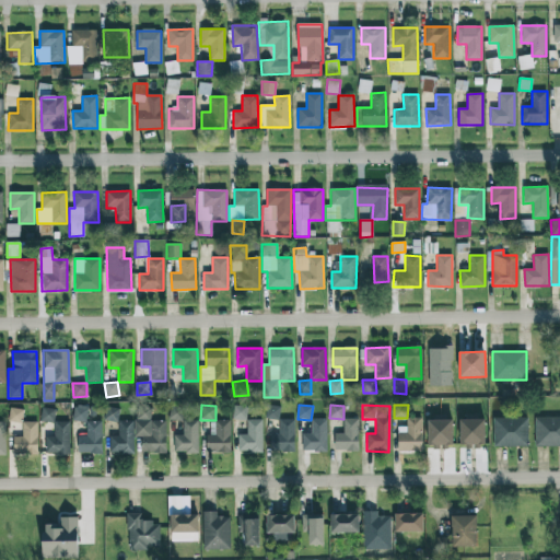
[(88,422),(88,407),(73,406),(73,421),(88,422)]
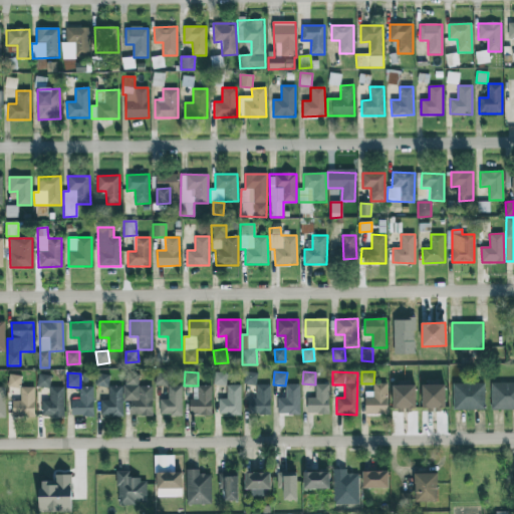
[(153,387),(139,387),(139,373),(124,372),(124,401),(130,401),(130,415),(152,416),(153,387)]
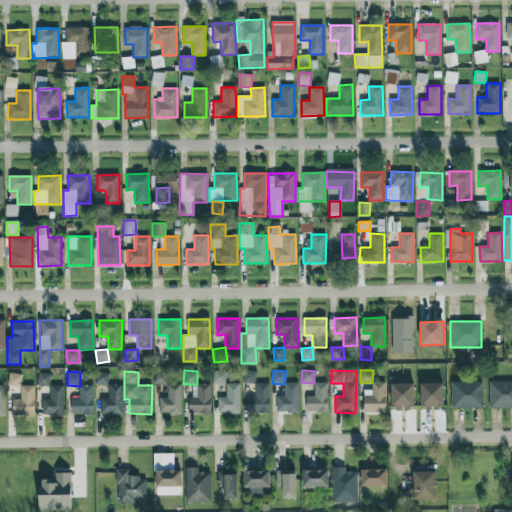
[(168,372),(155,371),(154,384),(168,385),(168,372)]
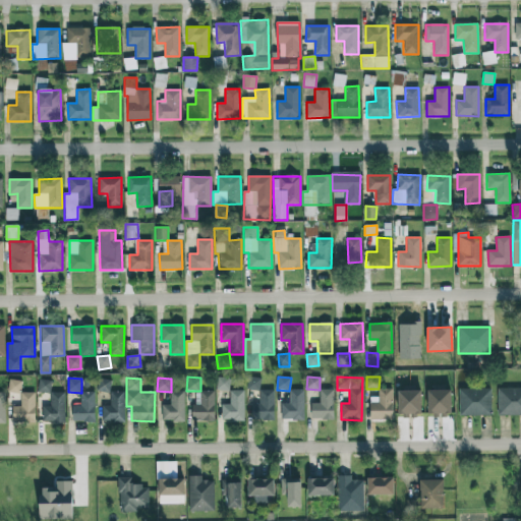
[(229,391),(230,378),(217,378),(217,390),(229,391)]
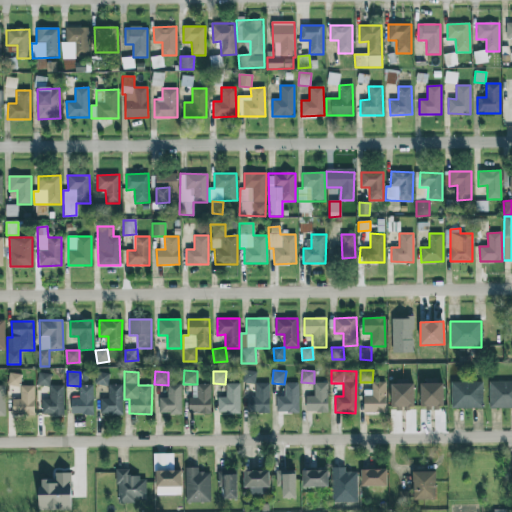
[(242,383),(256,383),(256,371),(242,371),(242,383)]
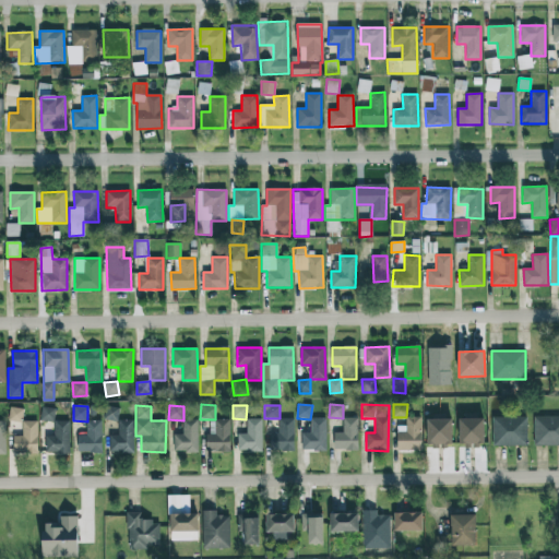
[(119,407),(105,406),(104,420),(119,421),(119,407)]
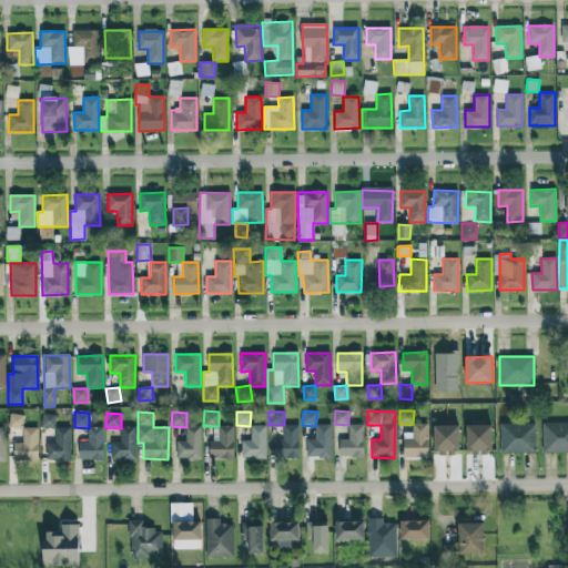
[(24,416),(10,414),(8,427),(21,429),(24,416)]
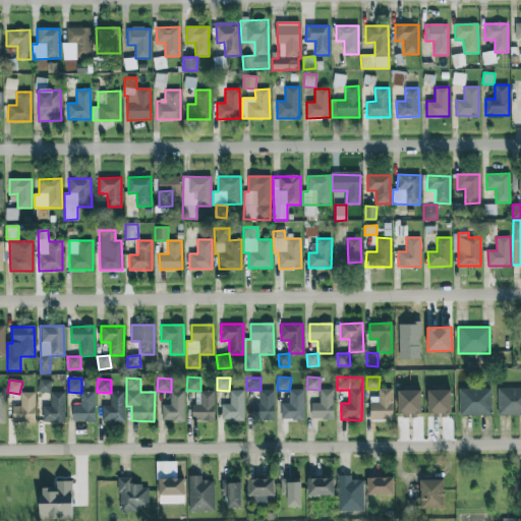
[(38,392),(51,393),(51,381),(38,380),(38,392)]
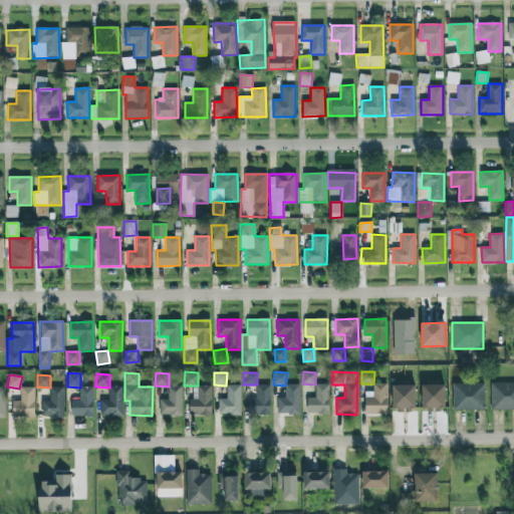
[(513,382),(491,383),(491,410),(513,410),(513,382)]
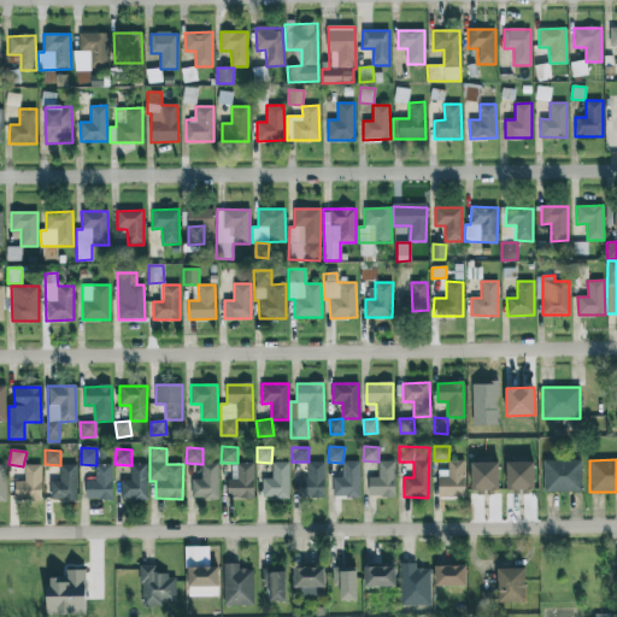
[(394,460),(378,462),(378,477),(369,477),(369,498),(395,497),(394,460)]
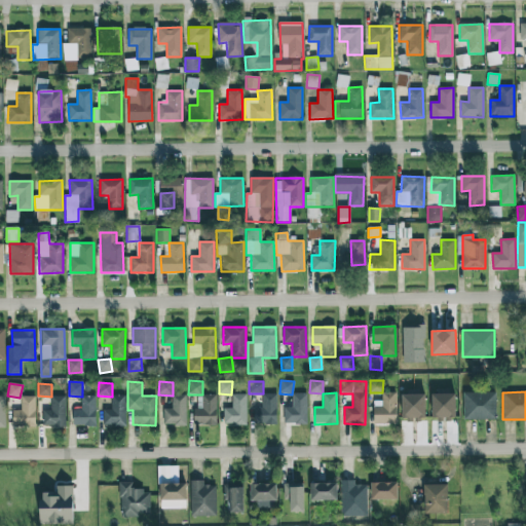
[(374,406),(373,423),(396,424),(397,392),(382,392),(382,407),(374,406)]
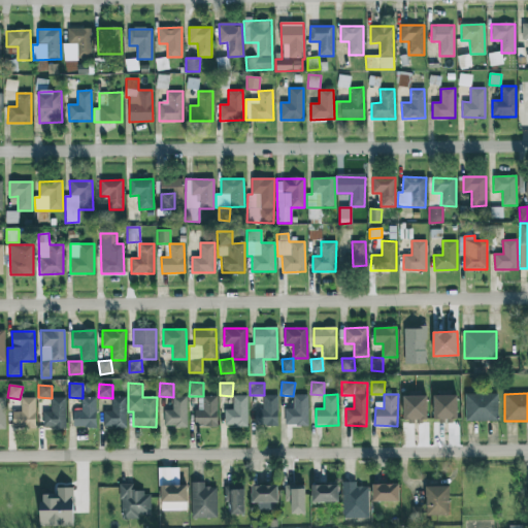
[(466,422),(498,421),(497,394),(465,394),(466,422)]
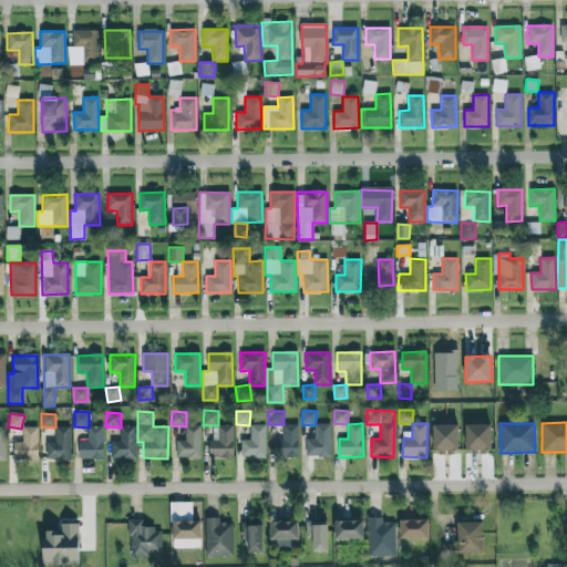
[(298,457),(297,424),(282,425),(282,439),(274,439),(275,459),(298,457)]
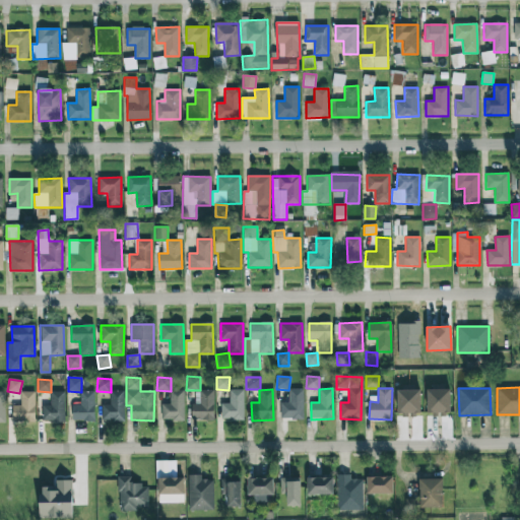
[(304,389),(289,389),(288,402),(280,402),(280,419),(303,419),(304,389)]
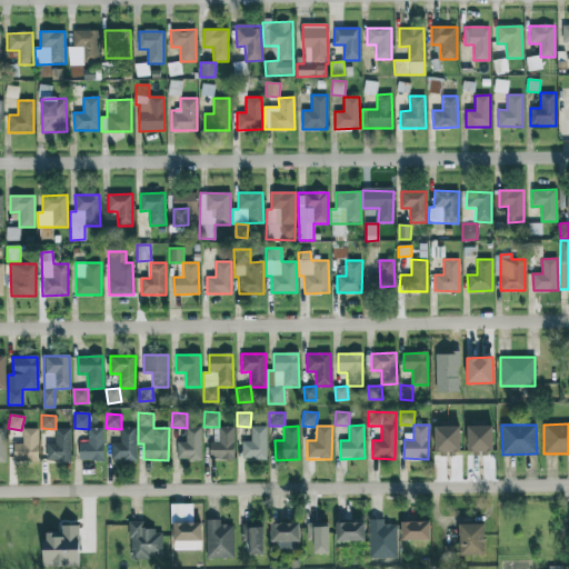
[(492,452),(493,427),(467,426),(467,453),(478,453),(478,451),(492,452)]
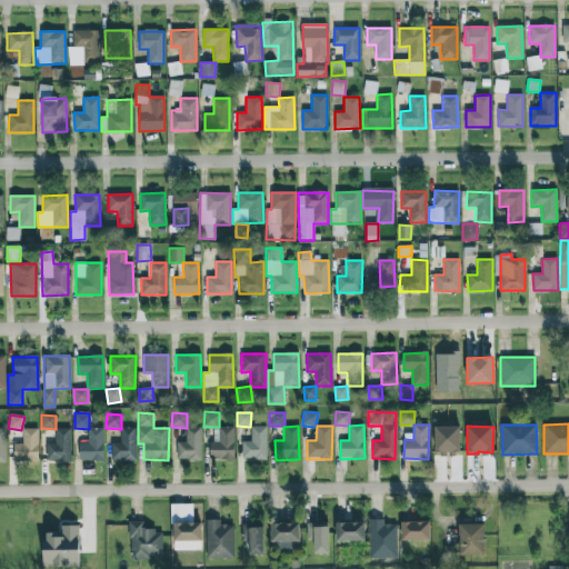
[(201,460),(201,427),(187,427),(186,442),(177,442),(177,460),(201,460)]
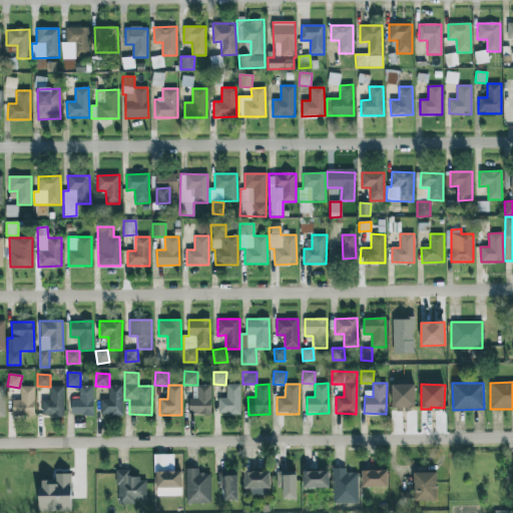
[(211,385),(197,385),(197,399),(188,399),(188,414),(210,414),(211,385)]
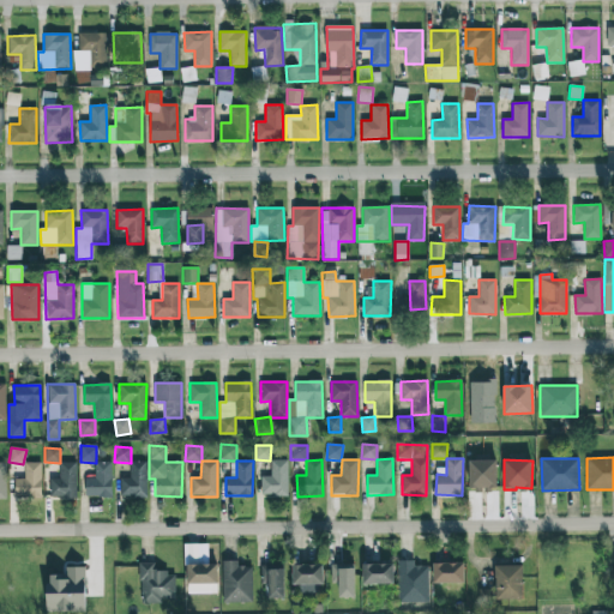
[(260,477),(262,497),(288,495),(287,461),(270,461),(271,476),(260,477)]
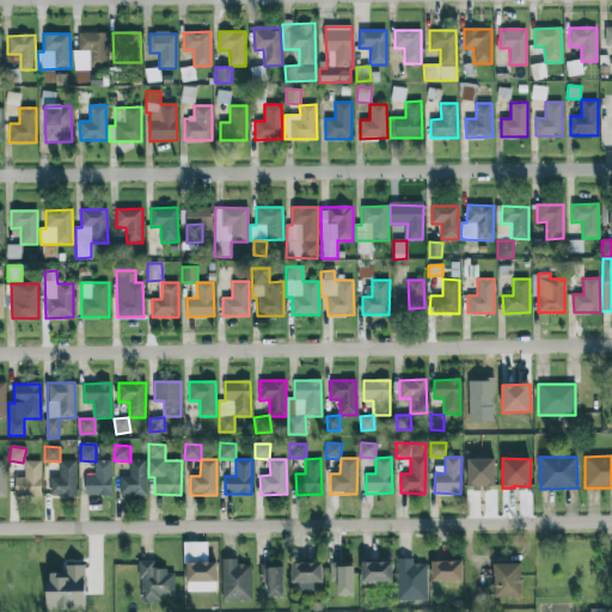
[(467,459),(467,489),(495,489),(495,459),(467,459)]
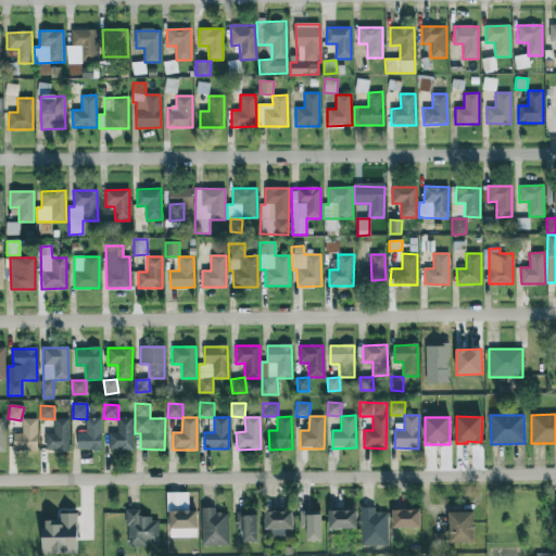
[(77,431),(77,450),(100,451),(101,419),(86,418),(86,432),(77,431)]
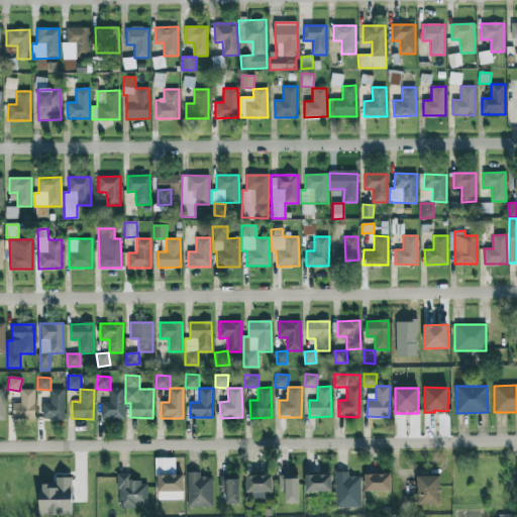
[(123,418),(123,389),(109,389),(110,402),(101,403),(102,419),(123,418)]
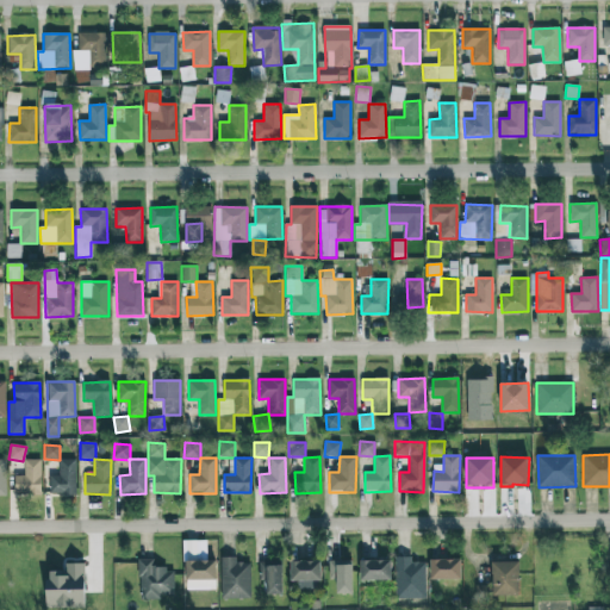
[(41,460),(25,460),(24,475),(16,475),(14,495),(41,495),(41,460)]
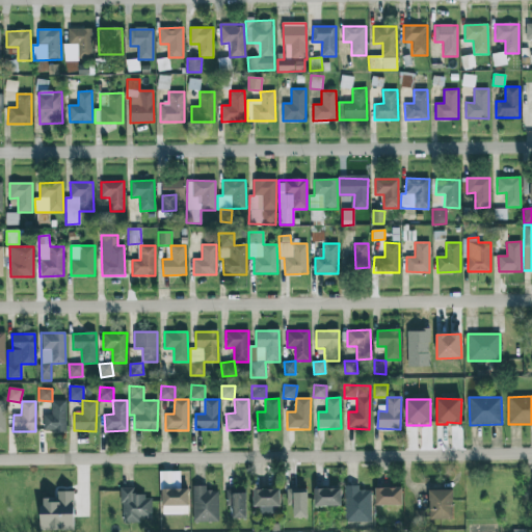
[(43,415),(43,431),(65,431),(67,401),(52,401),(52,415),(43,415)]
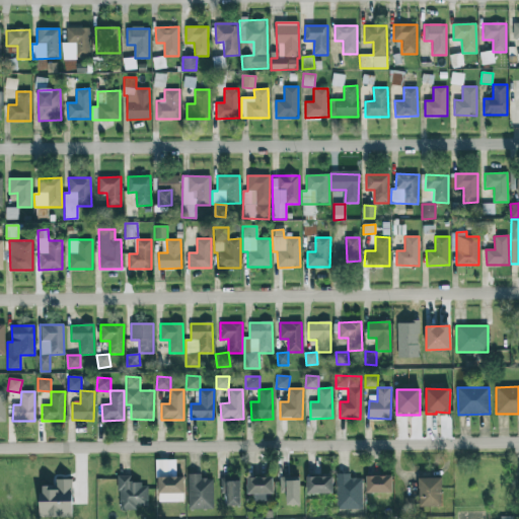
[(183,502),(183,476),(175,476),(175,460),(156,460),(157,502),(183,502)]
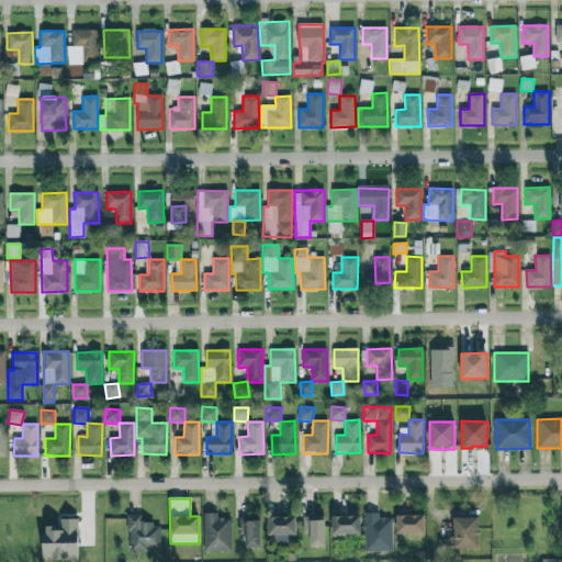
[(392,518),(380,518),(380,513),(364,513),(364,551),(392,551),(392,518)]
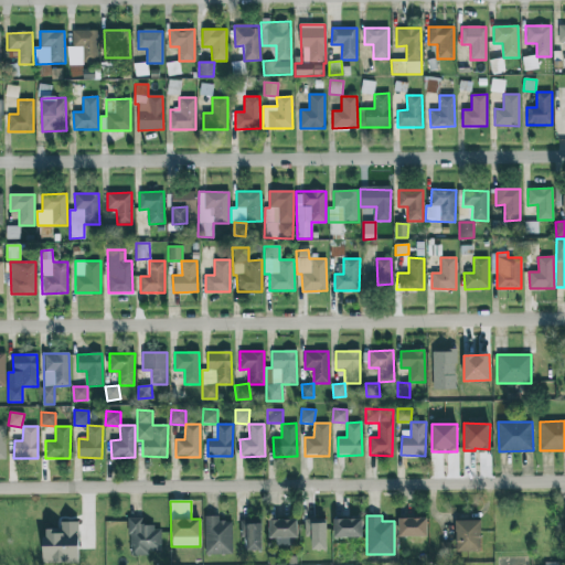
[(232,555),(232,521),(219,521),(219,516),(204,516),(204,555),(232,555)]
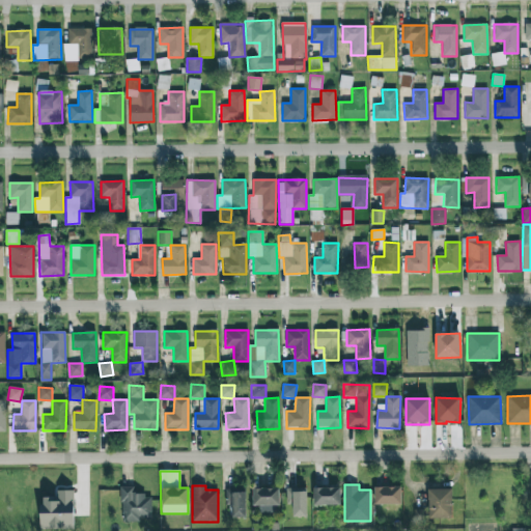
[(134,486),(121,487),(121,522),(141,522),(141,518),(151,518),(151,495),(134,495),(134,486)]
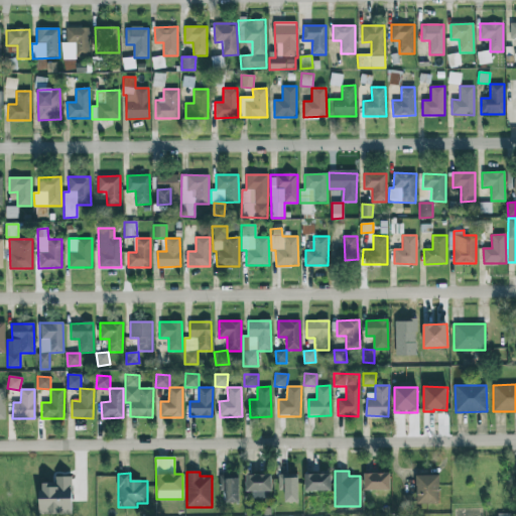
[(389,473),(364,474),(364,490),(390,490),(389,473)]
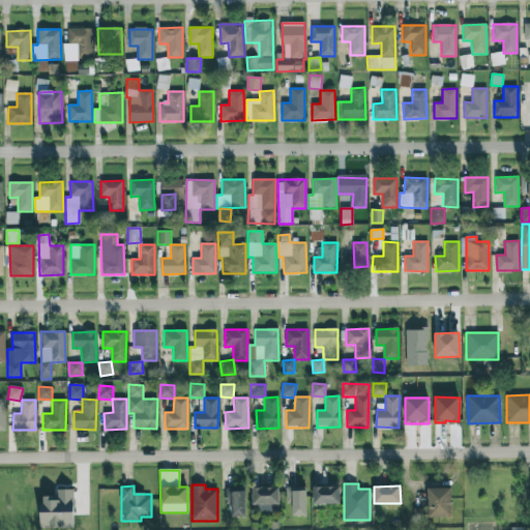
[(340,487),(313,487),(313,504),(340,504),(340,487)]
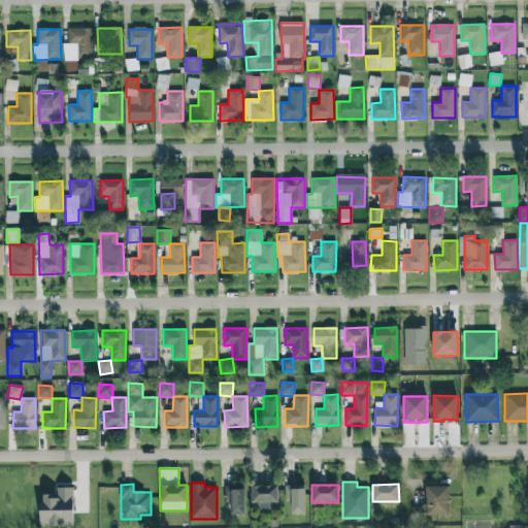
[(251,486),(252,503),(258,503),(258,510),(276,509),(276,486),(251,486)]
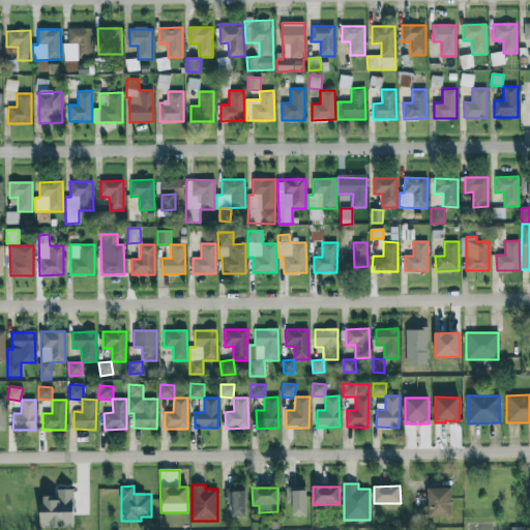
[(450,488),(427,489),(428,518),(450,518),(450,488)]
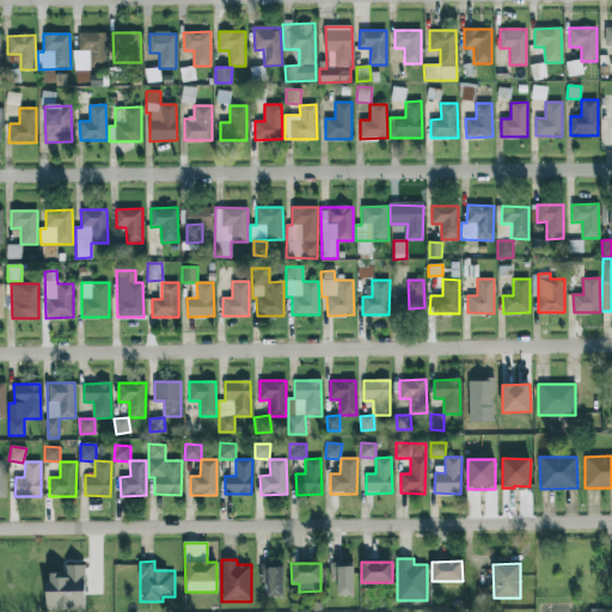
[(337,581),(337,597),(354,597),(353,564),(330,565),(331,582),(337,581)]
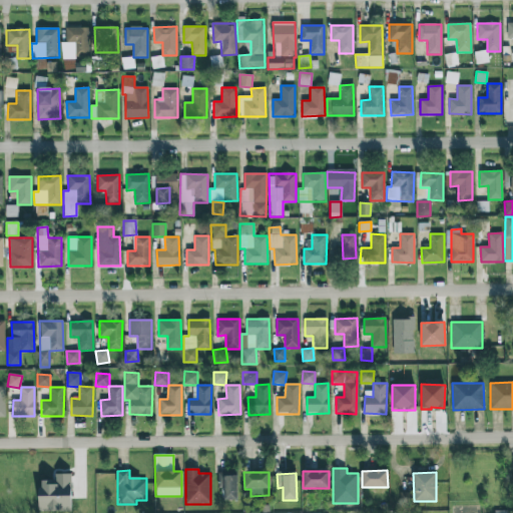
[(40,511),(72,511),(71,474),(55,474),(55,480),(39,481),(40,511)]
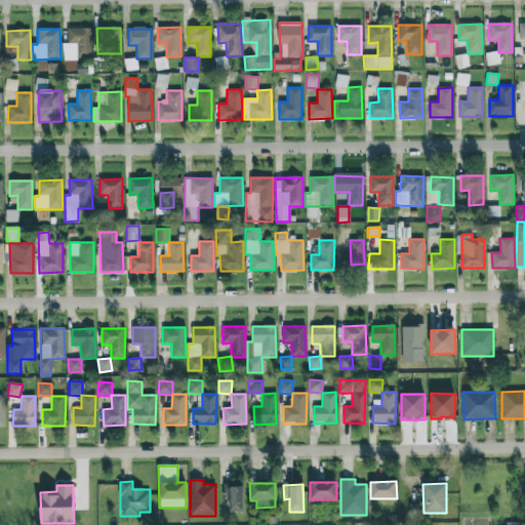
[(229,512),(243,512),(242,485),(224,486),(224,499),(229,499),(229,512)]
